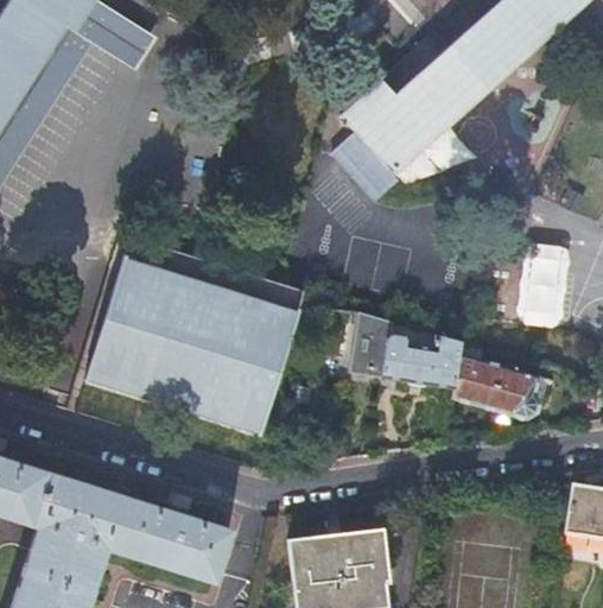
[(0,120),(62,21),(71,27),(89,0),(12,0),(0,20),(0,120)]
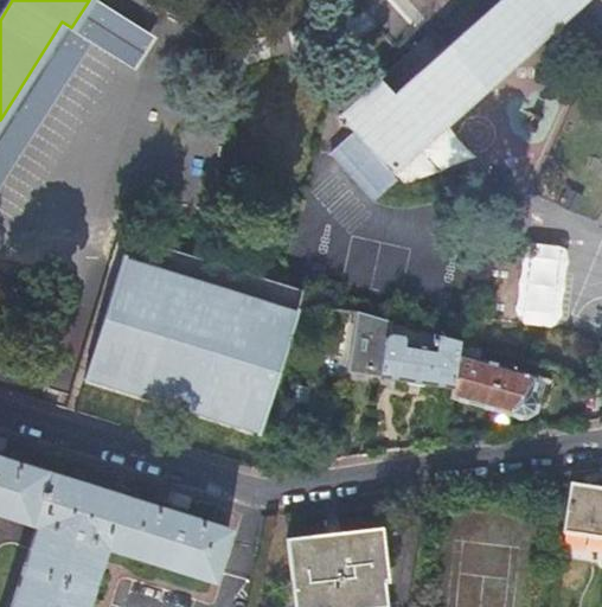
[(449,59),(434,44),(343,127),(357,145),(334,166),(369,204),(398,178),(394,171),(582,0),(513,0),(458,52),(449,59)]
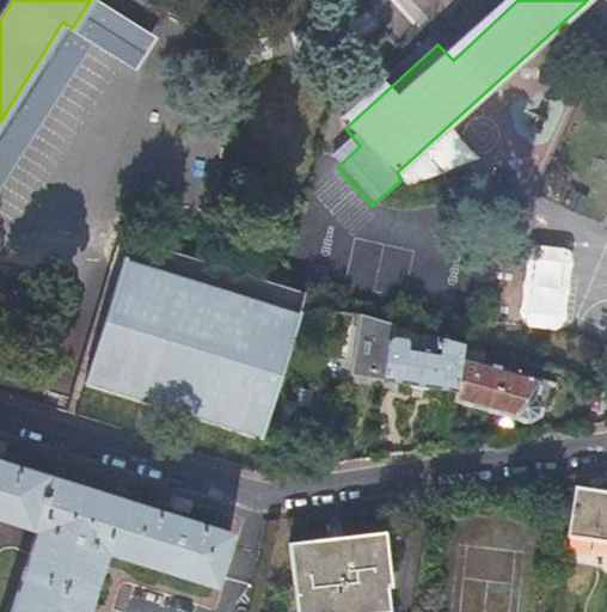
[(446,37),(437,44),(453,60),(461,53),(446,37)]
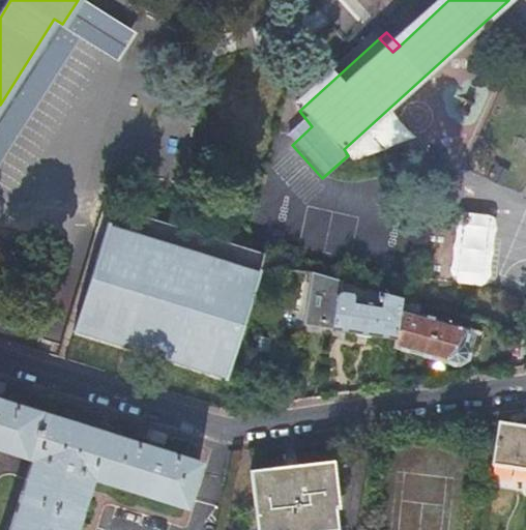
[(268,253),(117,206),(78,330),(81,331),(81,329),(227,376),(227,377),(230,378),(268,253)]
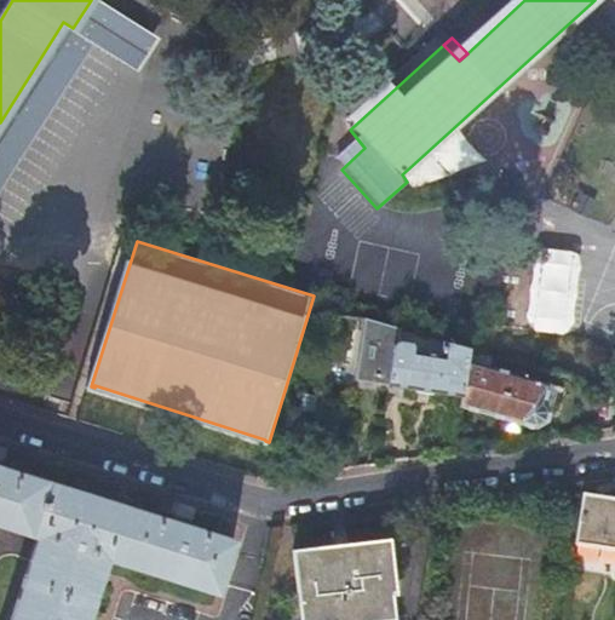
[(484,323),(526,328),(533,263),(493,258),(484,323)]
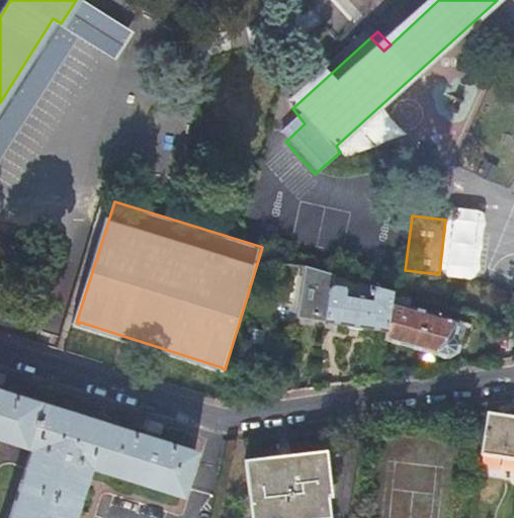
[(445,220),(439,274),(447,275),(453,221),(445,220)]
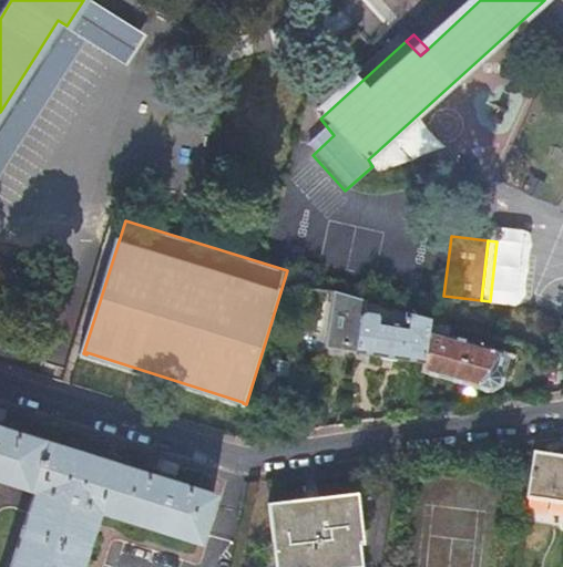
[(431,329),(432,319),(410,312),(408,325),(382,320),(382,318),(379,313),(369,311),(368,311),(370,300),(356,297),(338,291),(330,347),(427,361),(431,329)]
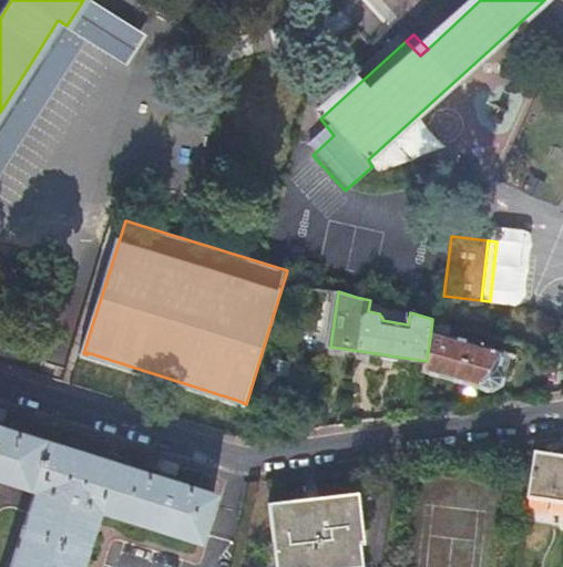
[(504,350),(431,329),(427,361),(426,371),(493,391),(502,385),(504,375),(500,369),(504,350)]
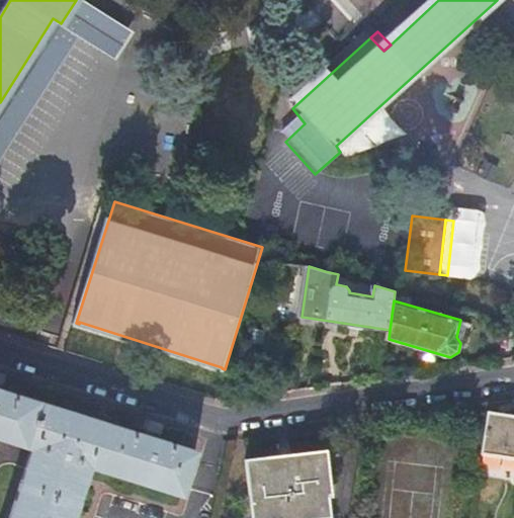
[(78,517),(94,469),(185,497),(200,451),(165,440),(151,435),(8,392),(0,389),(0,439),(35,450),(13,517),(78,517)]
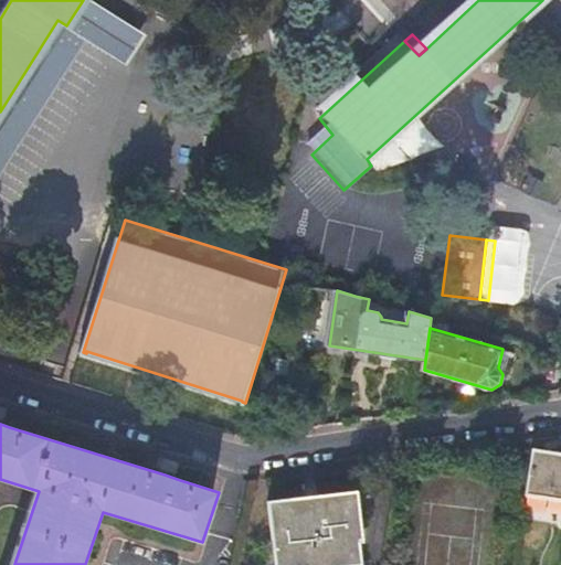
[(528,496),(560,500),(560,452),(535,449),(528,496)]
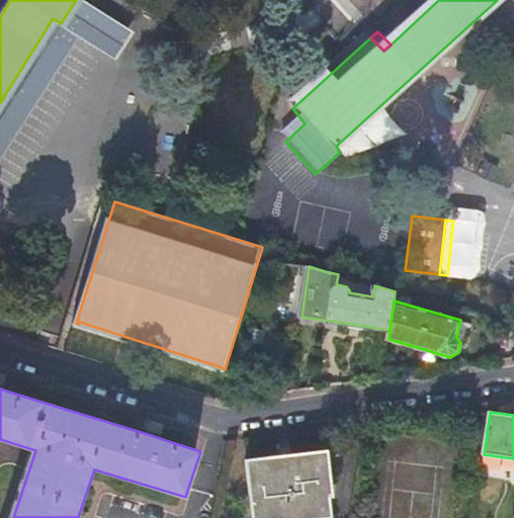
[(152,431),(151,435),(165,440),(166,435),(152,431)]
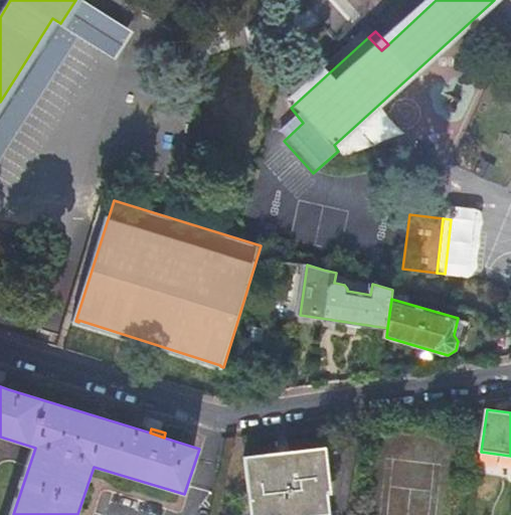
[(241,464),(251,514),(313,514),(336,510),(322,446),(241,464)]
